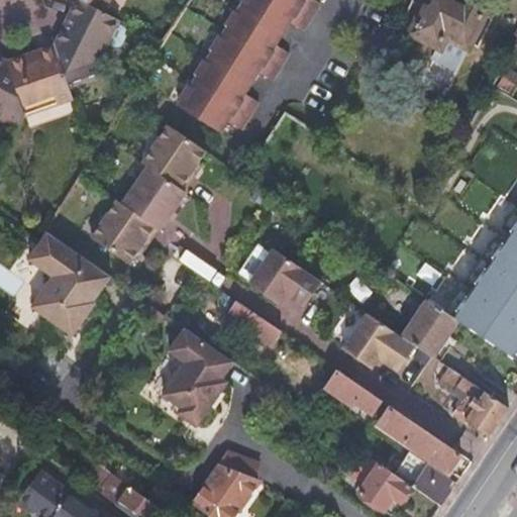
[(71,0),(76,2),(102,14),(108,0),(71,0)]
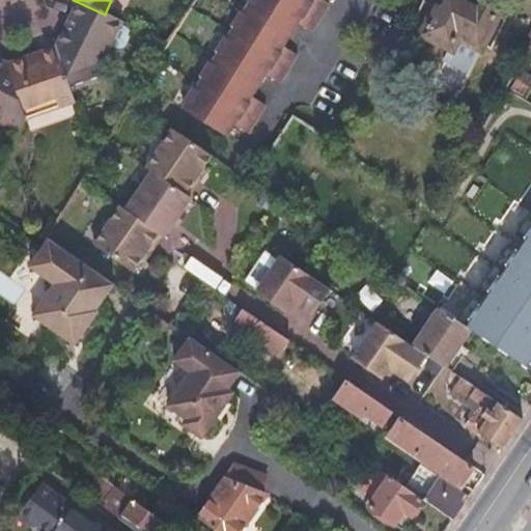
[(251,0),(183,111),(226,138),(233,127),(248,135),(264,106),(251,98),(264,76),(279,84),(296,55),(282,47),(297,24),(310,32),(328,4),(322,0),(251,0)]
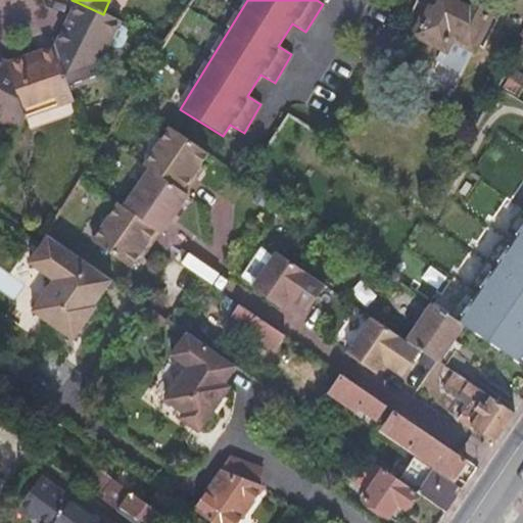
[(435,0),(418,33),(445,48),(452,37),(473,48),(490,15),(491,16),(493,13),(490,12),(490,11),(488,8),(485,5),(478,3),(474,4),(466,0),(435,0)]
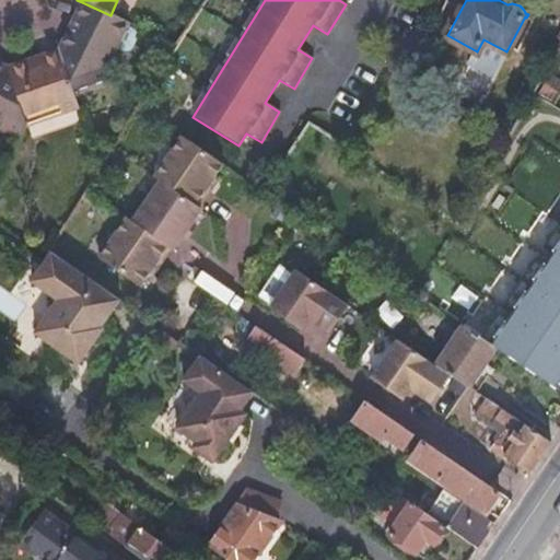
[(82,2),(57,51),(72,93),(107,80),(103,70),(127,24),(111,15),(82,2)]
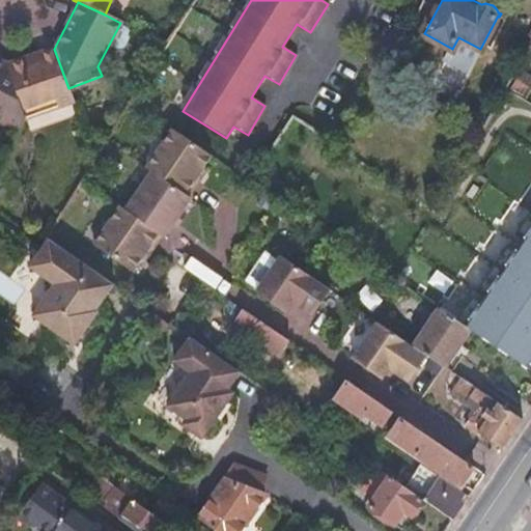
[(458,37),(452,49),(474,60),(480,49),(458,37)]
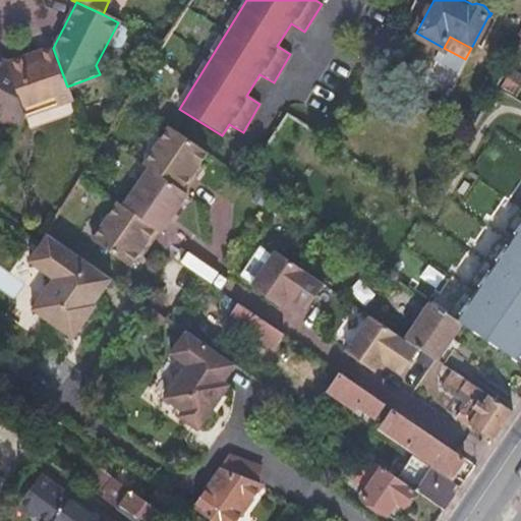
[(6,65),(26,118),(72,101),(67,87),(53,48),(6,65)]
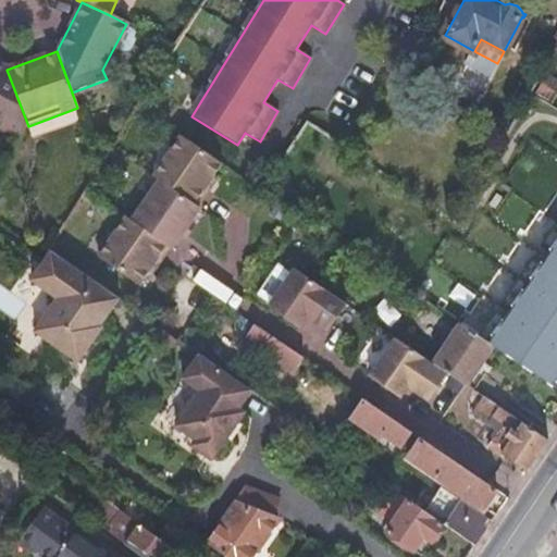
[(0,128),(22,140),(28,126),(7,70),(0,66),(0,128)]
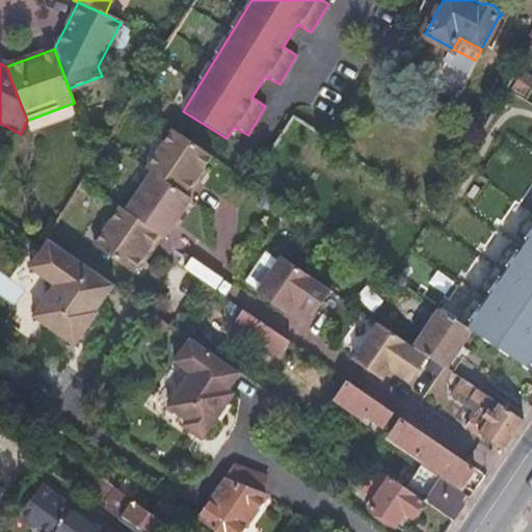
[(531,77),(522,71),(510,88),(523,96),(531,80),(531,77)]
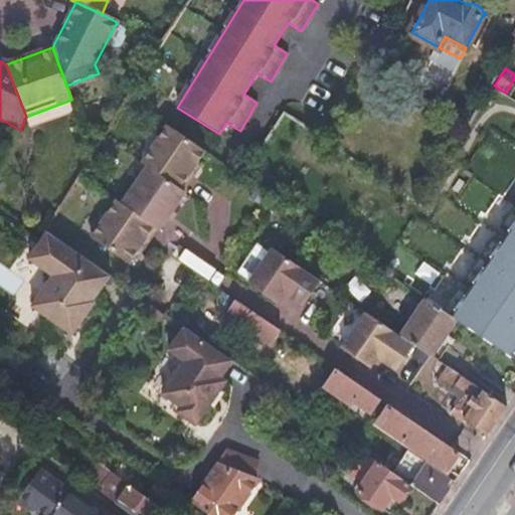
[(204,152),(167,127),(142,165),(147,168),(122,206),(117,202),(92,240),(129,266),(138,253),(145,242),(148,244),(158,230),(159,231),(168,219),(176,207),(184,194),(182,192),(192,178),(189,176),(196,165),(204,152)]
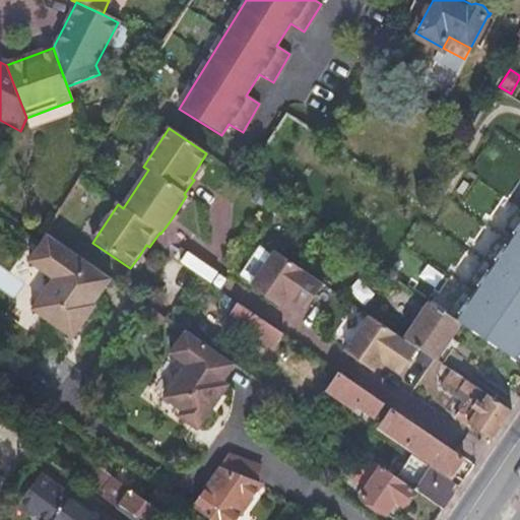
[(198,167),(191,178),(194,180),(201,169),(198,167)]
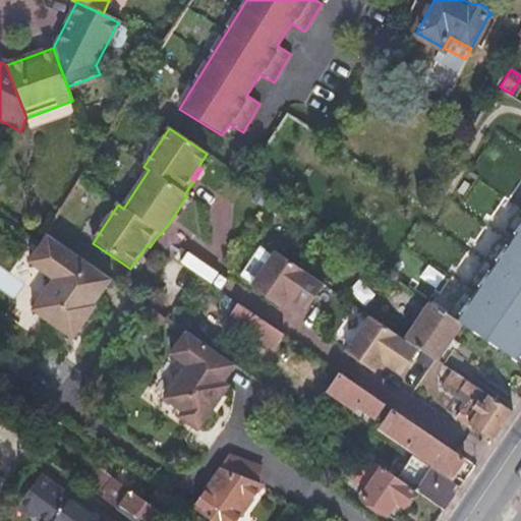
[(182,213),(178,210),(170,222),(174,224),(182,213)]
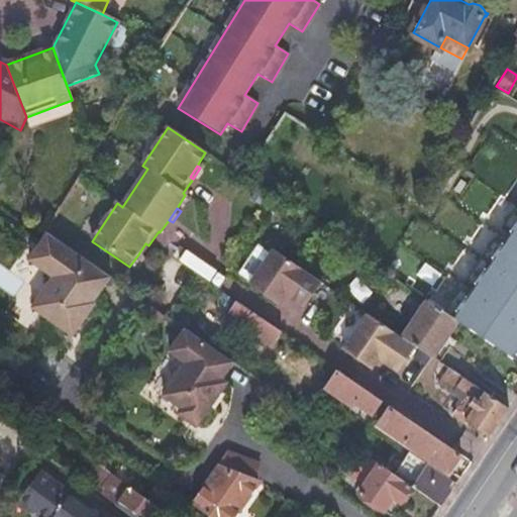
[(516,352),(516,221),(452,320),(456,323),(513,359),(516,352)]
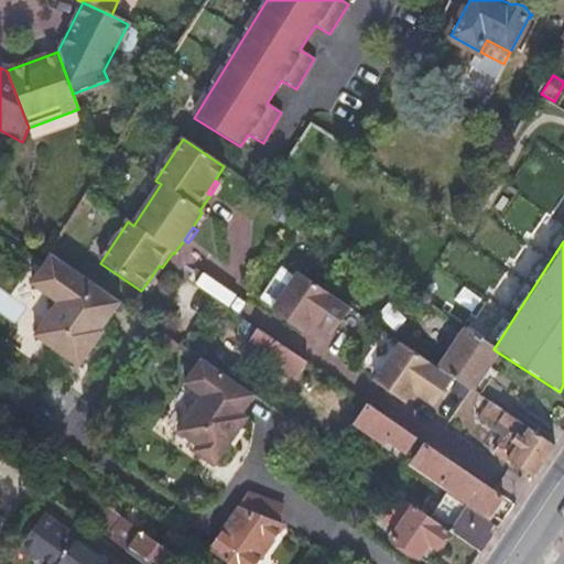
[(53,257),(32,285),(58,304),(51,315),(94,346),(102,334),(100,332),(120,304),(53,257)]
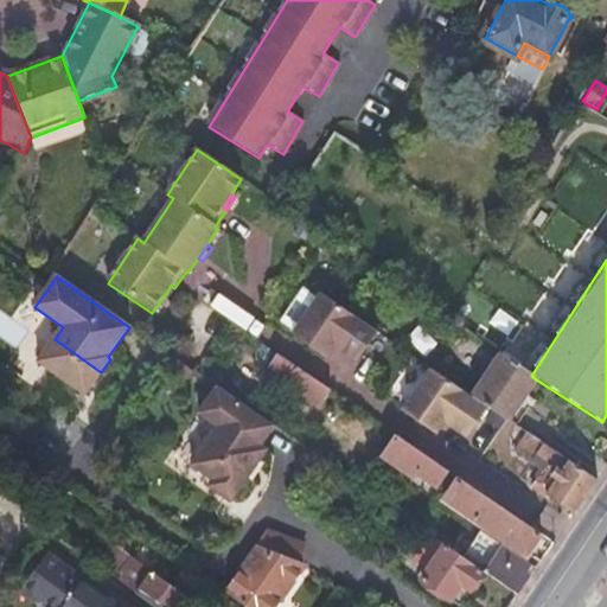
[(171,286),(163,299),(166,301),(174,288),(171,286)]
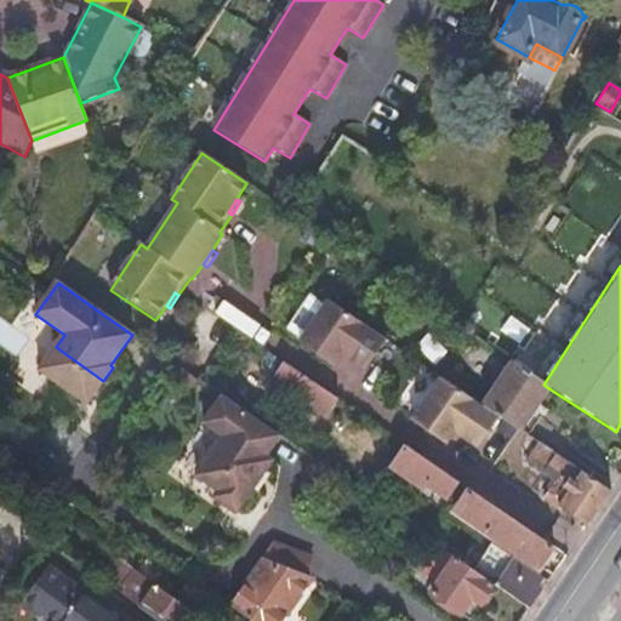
[(339,308),(326,301),(297,343),(332,368),(341,354),(347,359),(365,371),(369,364),(386,340),(355,320),(339,308)]
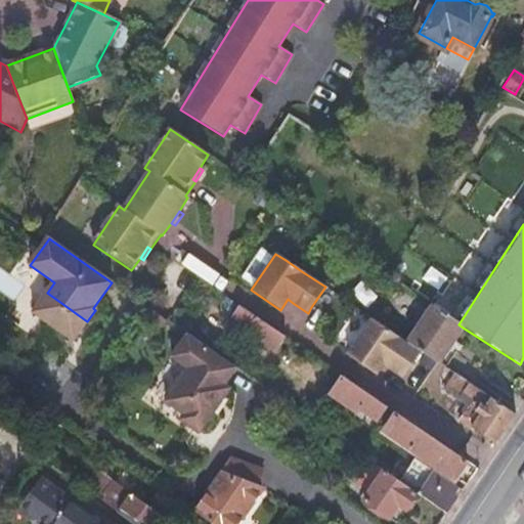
[(87,321),(47,293),(32,314),(73,343),(87,321)]
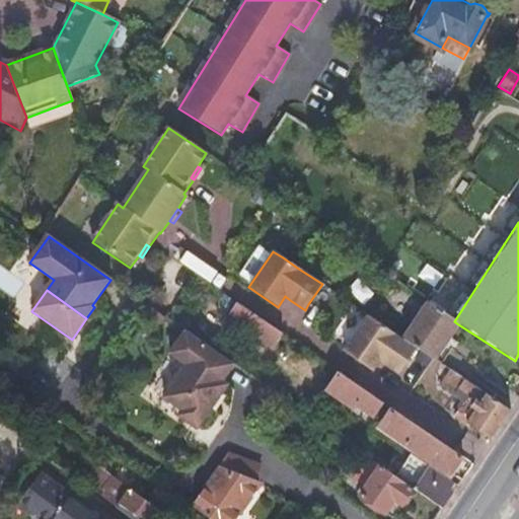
[(454,321),(411,292),(402,304),(415,312),(408,323),(413,326),(403,340),(417,349),(434,360),(458,324),(454,321)]
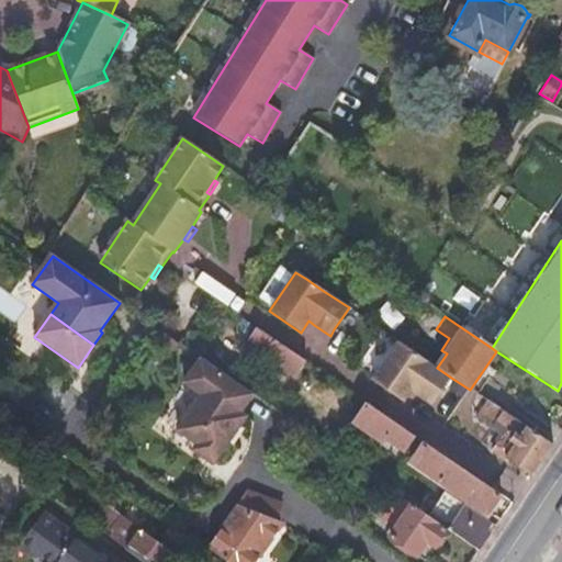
[(293,379),(305,363),(295,357),(256,329),(248,340),(262,351),(259,355),(293,379)]
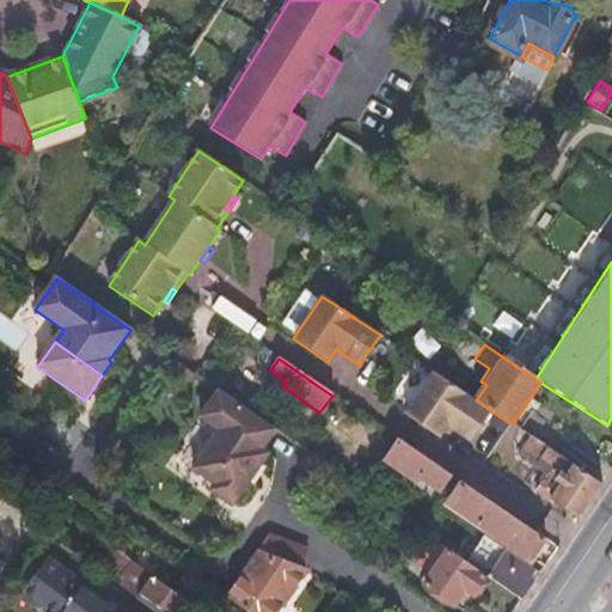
[(476,401),(434,372),(405,415),(439,439),(447,426),(470,441),(491,411),(476,401)]
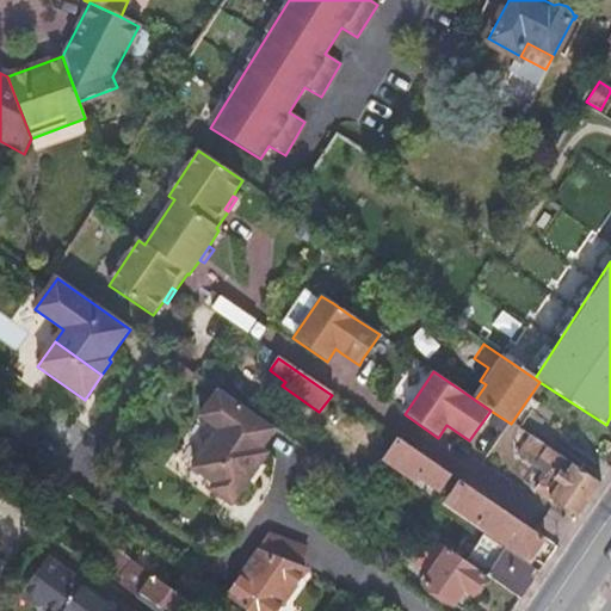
[(220,431),(207,449),(251,480),(267,455),(261,450),(276,430),(218,390),(199,418),(220,431)]
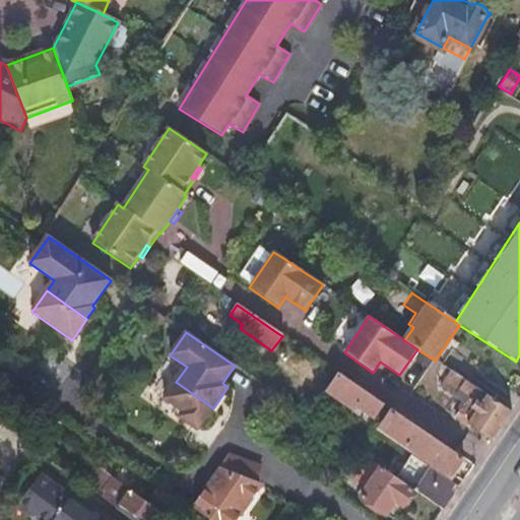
[(481,436),(490,441),(511,411),(452,373),(442,389),(465,404),(456,418),(463,424),(464,424),(481,436)]
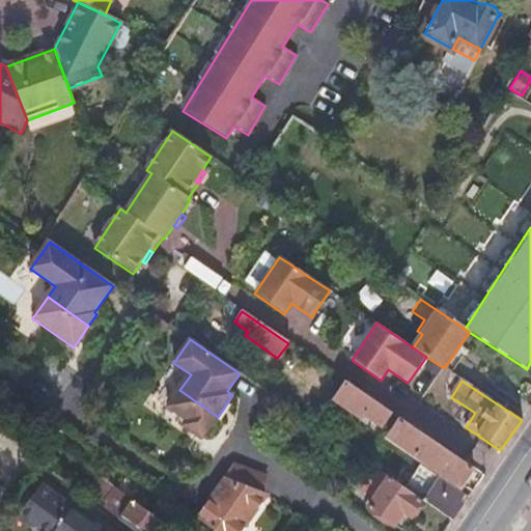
[(374,401),(346,383),(334,401),(360,420),(364,414),(382,426),(391,413),(374,401)]
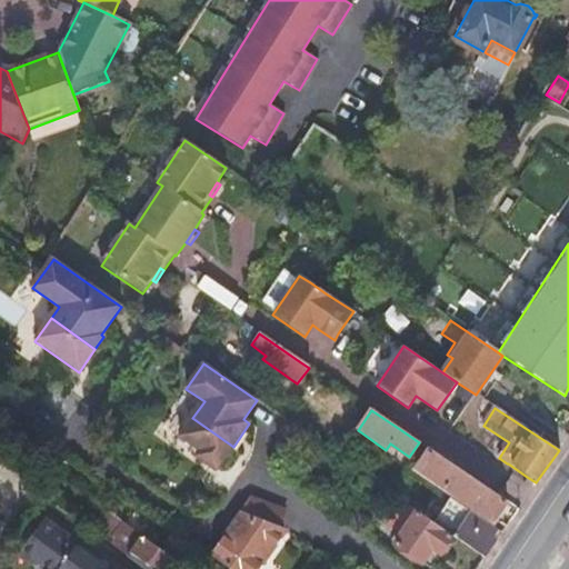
[(233,447),(192,418),(179,437),(199,451),(195,457),(216,471),(233,447)]
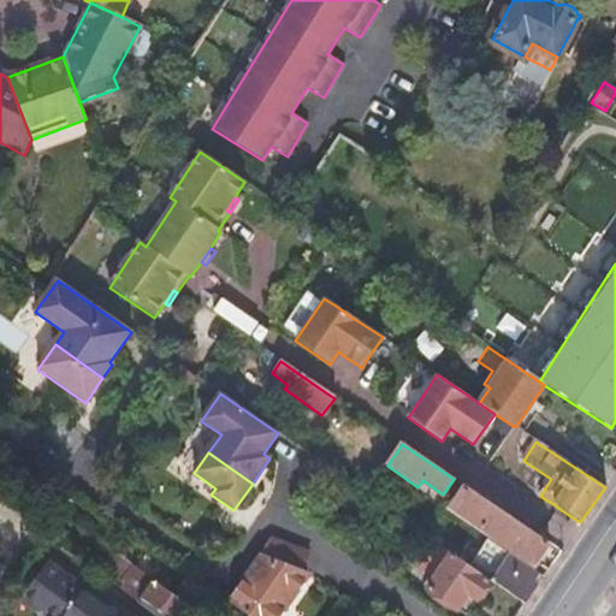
[(503,545),(533,566),(549,544),(465,487),(450,508),(501,548),(503,545)]
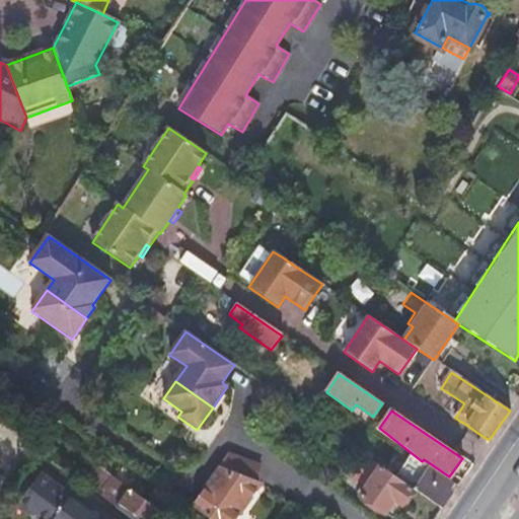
[(229,457),(227,460),(255,479),(260,469),(229,457)]
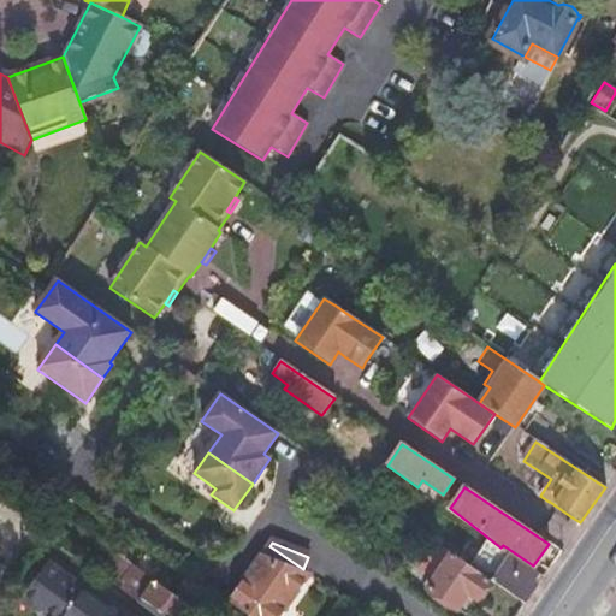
[(195,615),(197,615),(190,609),(137,570),(124,561),(105,548),(101,544),(89,561),(118,582),(124,587),(120,592),(153,615),(195,615)]
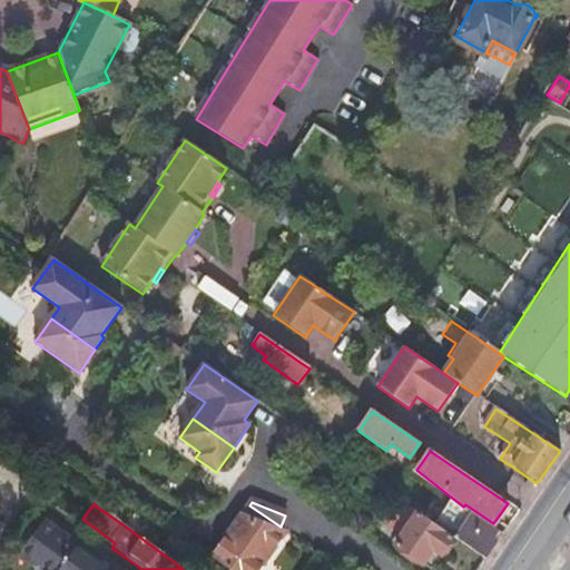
[(418,513),(403,503),(387,527),(402,536),(418,513)]
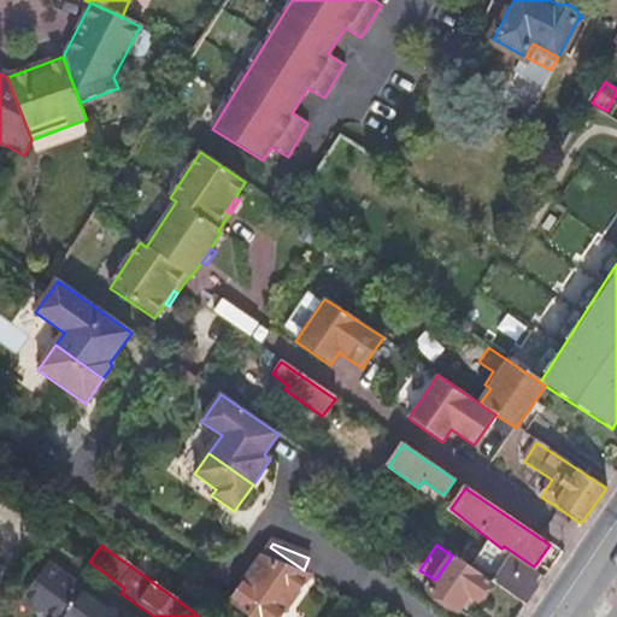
[(270,547),(235,594),(265,616),(281,616),(309,580),(301,575),(304,570),(270,547)]
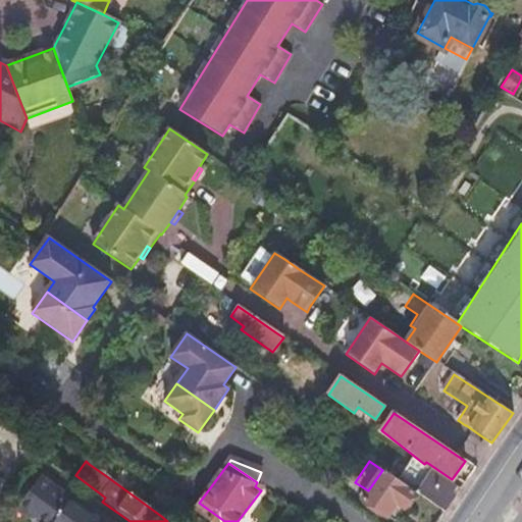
[(456,488),(429,470),(427,473),(415,464),(409,472),(423,482),(415,493),(445,513),(456,497),(452,494),(456,488)]
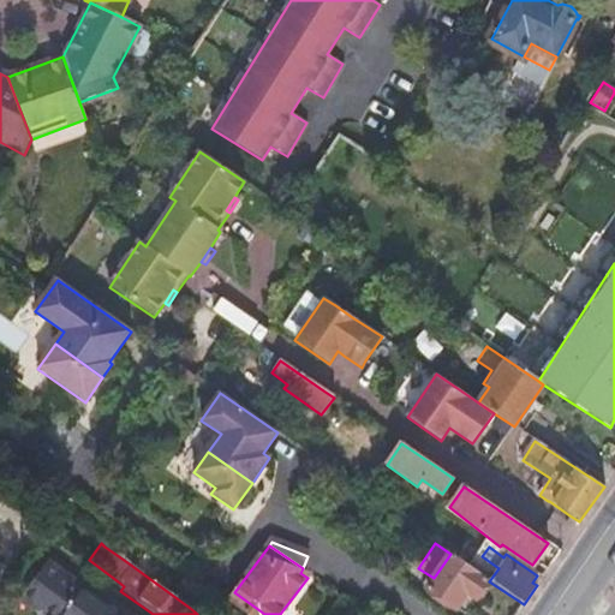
[(460,548),(454,556),(477,573),(483,565),(460,548)]
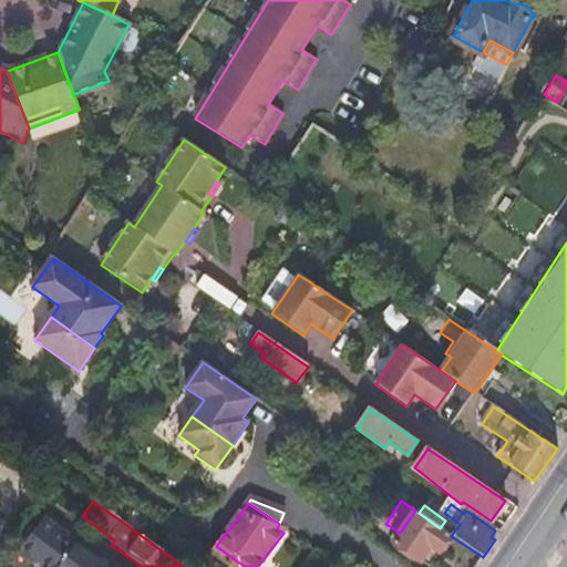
[(419,513),(415,511),(400,533),(392,544),(425,566),(429,566),(451,536),(440,528),(419,513)]
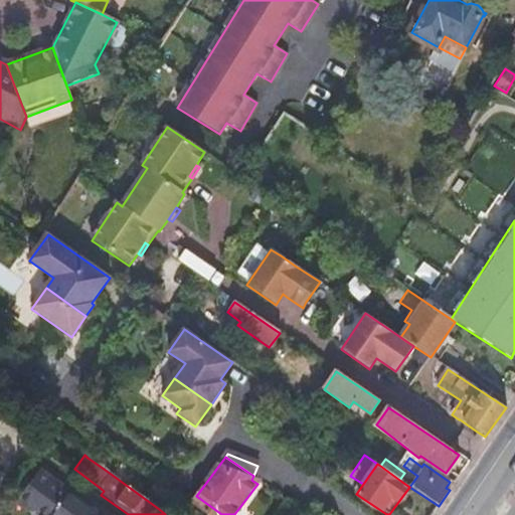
[(99,514),(93,510),(86,512),(82,514),(73,514),(75,513),(63,504),(67,499),(66,491),(39,471),(15,503),(27,512),(36,511),(40,514),(99,514)]
